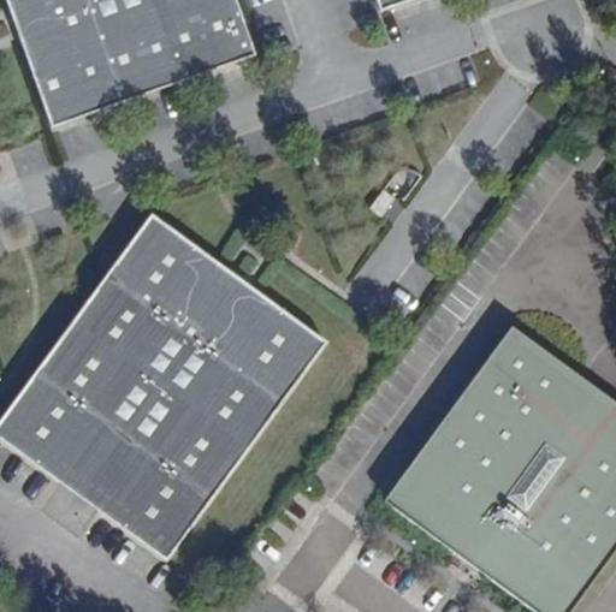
[(244,55),(224,0),(6,0),(51,124),(244,55)]
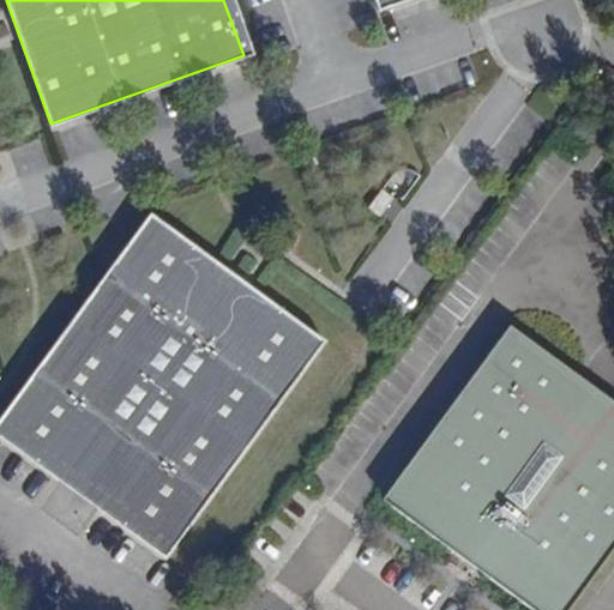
[(253,52),(235,0),(223,0),(244,55),(253,52)]
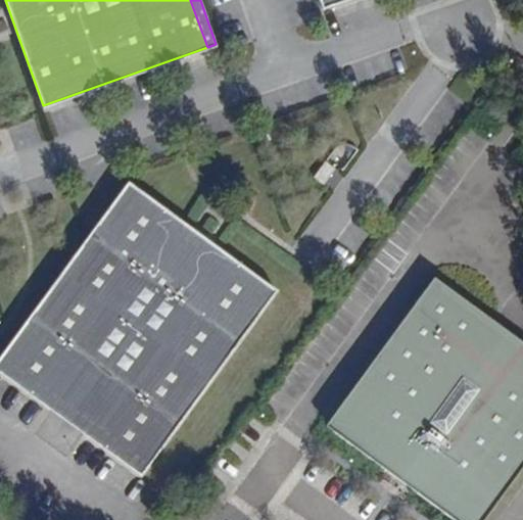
[(339,170),(330,162),(319,178),(328,185),(339,170)]
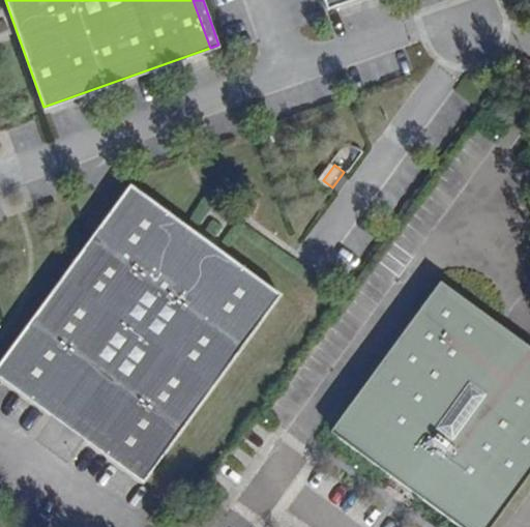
[(130,182),(0,359),(0,375),(143,480),(281,292),(130,182)]
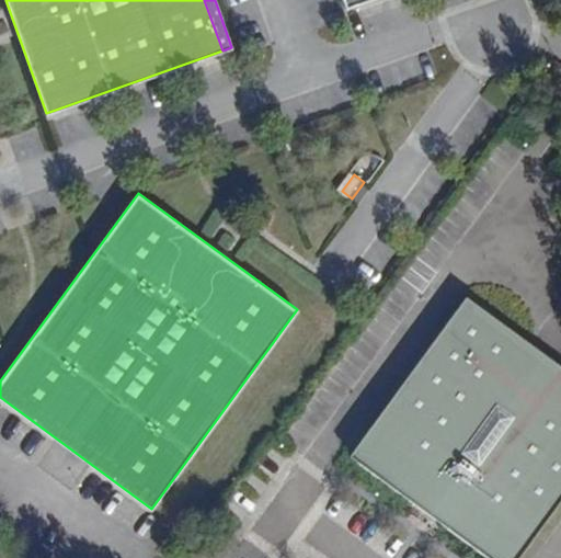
[(470,309),(476,302),(468,296),(462,304),(470,309)]
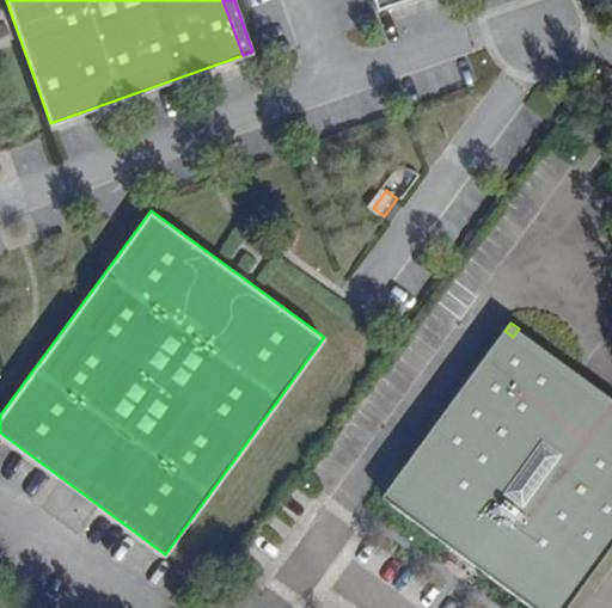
[(582,375),(519,329),(513,337),(505,331),(390,487),(398,493),(391,503),(456,550),(464,540),(489,560),(482,569),(534,607),(568,607),(611,548),(611,398),(606,406),(576,385),(582,375)]
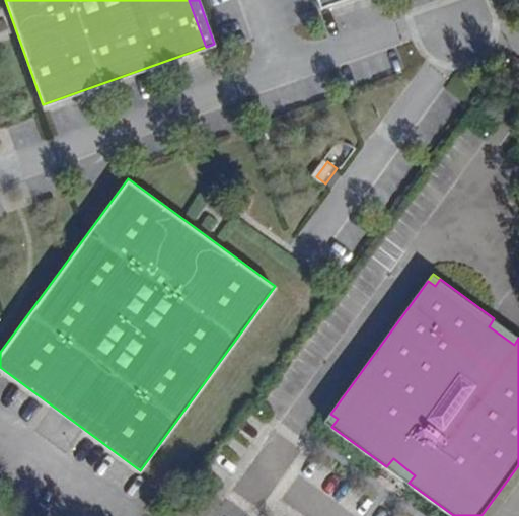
[(489,326),(514,345),(518,338),(518,337),(494,318),(489,326)]
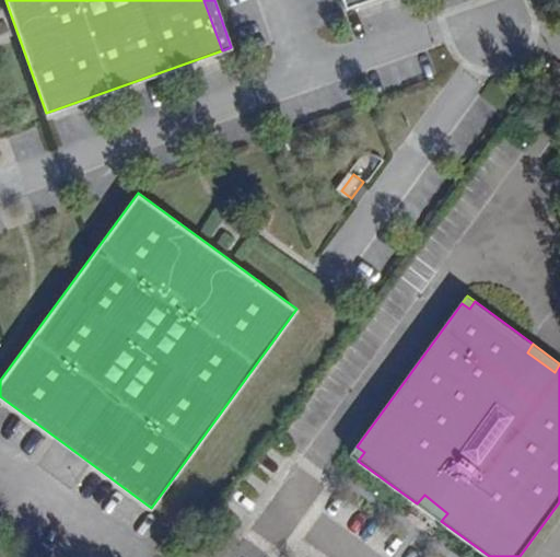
[(357,447),(351,455),(358,461),(364,452),(357,447)]
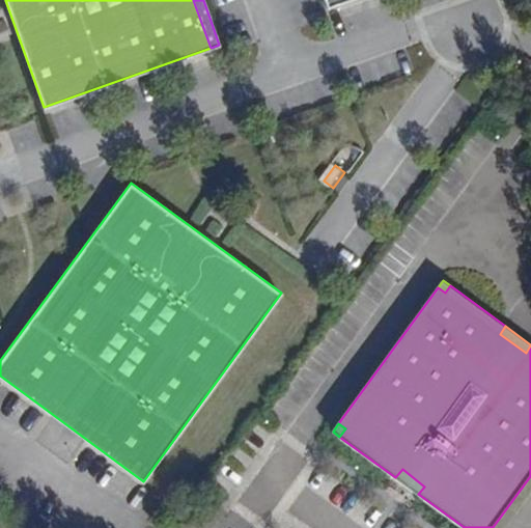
[(424,487),(402,469),(395,477),(418,494),(424,487)]
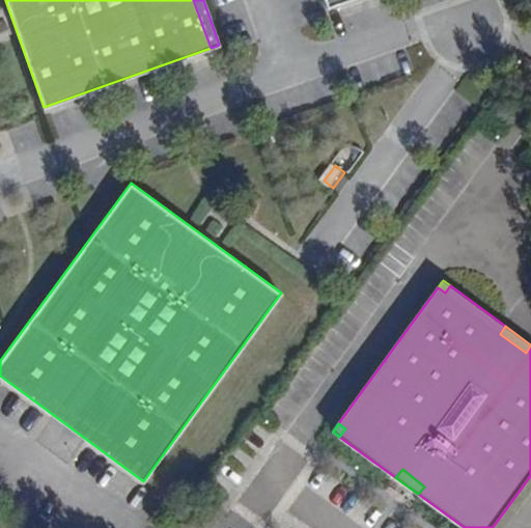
All buildings are outlined.
